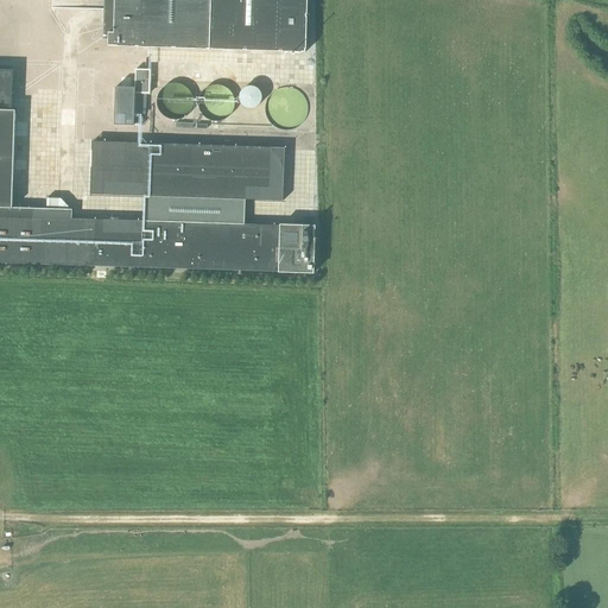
[(115,0),(115,36),(109,36),(109,44),(304,50),(305,0),(115,0)]
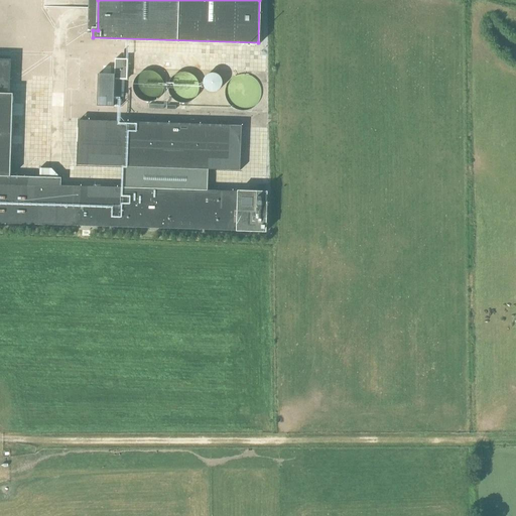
[(11,57),(0,56),(0,221),(268,230),(268,189),(240,188),(239,190),(238,189),(209,189),(210,168),(241,168),(242,125),(80,120),(79,162),(124,165),(122,186),(61,184),(61,177),(11,174),(13,92),(10,93),(11,57)]
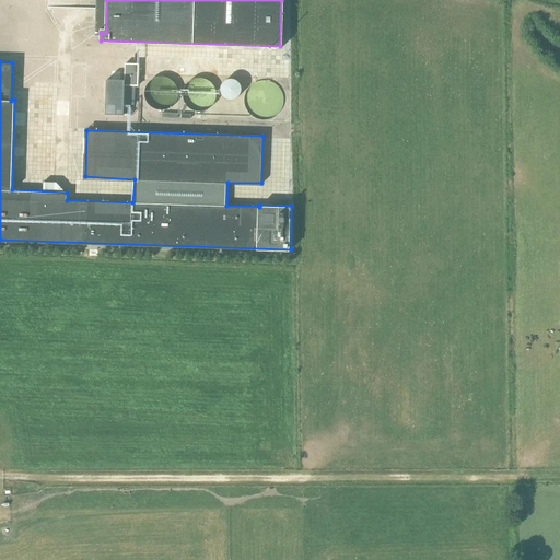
[(125,65),(125,85),(139,86),(139,65),(125,65)]
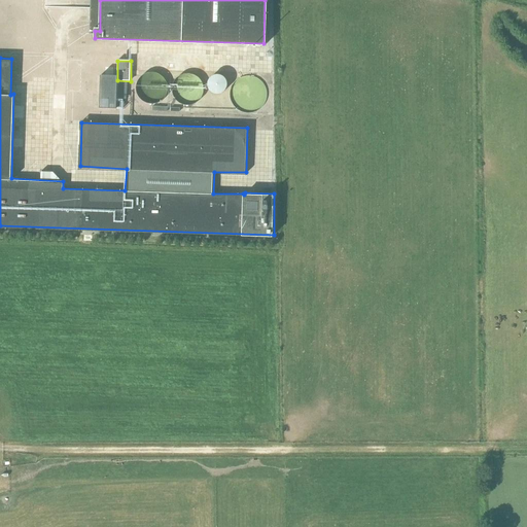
[(137,88),(137,89),(137,91),(137,92),(137,93),(138,95),(138,96),(139,97),(139,98),(140,99),(141,100),(142,101),(143,102),(144,102),(146,103),(147,103),(148,104),(150,104),(151,104),(152,104),(154,104),(155,104),(156,104),(157,103),(160,103),(161,102),(162,101),(163,100),(164,99),(165,98),(166,97),(166,96),(167,95),(167,94),(168,92),(168,91),(168,90),(168,89),(168,86),(168,85),(167,84),(167,82),(167,81),(166,80),(165,79),(164,78),(163,77),(162,76),(161,75),(160,74),(159,74),(157,73),(155,73),(154,73),(153,73),(151,73),(150,73),(149,73),(147,73),(146,74),(145,74),(144,75),(143,76),(142,76),(141,77),(140,78),(139,79),(138,81),(138,82),(137,83),(137,84),(137,86),(137,88)]
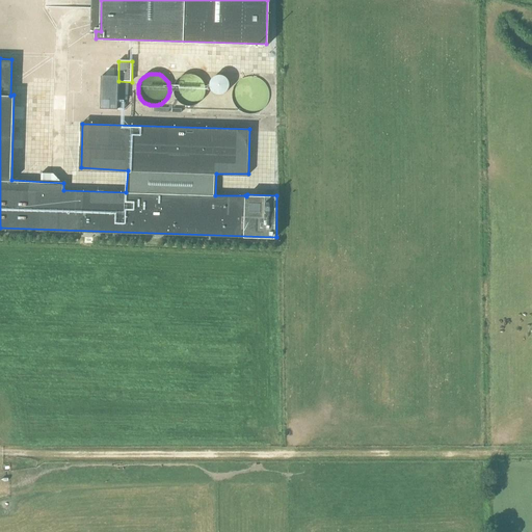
[(175,88),(175,90),(175,91),(175,92),(175,95),(176,96),(176,97),(177,98),(177,99),(178,101),(179,102),(180,102),(181,103),(182,104),(183,105),(184,105),(186,106),(187,106),(188,106),(190,106),(191,106),(192,106),(194,106),(195,106),(196,105),(197,104),(200,104),(201,103),(202,102),(203,101),(203,100),(204,99),(205,98),(205,97),(206,95),(206,94),(206,92),(206,90),(206,89),(206,88),(206,86),(206,85),(205,84),(204,83),(204,81),(203,80),(202,79),(201,78),(200,78),(198,77),(197,76),(196,76),(194,75),(193,75),(192,75),(190,75),(189,75),(188,75),(186,75),(185,76),(184,76),(183,77),(182,77),(181,78),(180,79),(179,80),(178,81),(177,82),(176,83),(176,84),(175,86),(175,87),(175,88)]
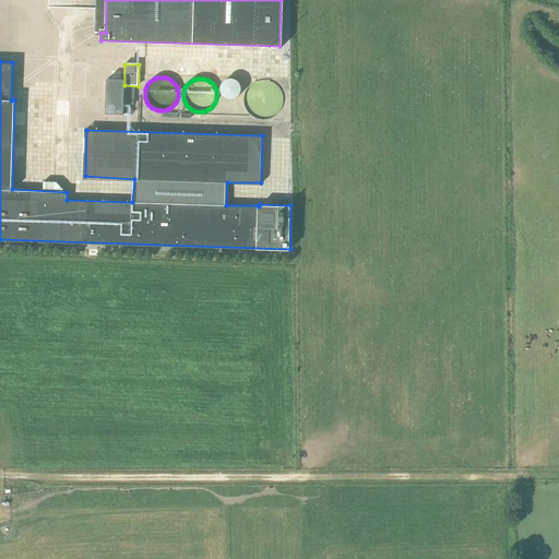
[(221,90),(221,91),(221,92),(221,93),(221,94),(222,95),(222,96),(223,97),(224,97),(224,98),(225,98),(226,99),(227,100),(228,100),(229,100),(230,100),(232,100),(233,100),(234,100),(235,100),(236,99),(237,98),(238,98),(238,97),(239,97),(239,96),(240,95),(241,94),(241,93),(241,92),(241,91),(241,90),(241,88),(241,87),(241,86),(240,85),(239,84),(239,83),(238,83),(238,82),(237,81),(236,81),(235,80),(234,80),(233,80),(232,80),(230,80),(229,80),(228,80),(227,80),(226,81),(225,81),(224,82),(224,83),(223,83),(222,84),(222,85),(221,86),(221,87),(221,88),(221,90)]
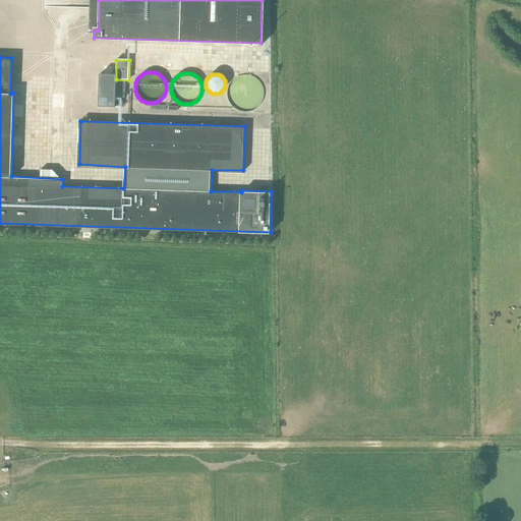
[(227,92),(227,94),(227,96),(228,97),(228,99),(228,100),(229,102),(230,103),(231,104),(232,106),(233,107),(234,108),(235,109),(236,110),(238,111),(239,111),(241,112),(242,112),(244,112),(246,112),(247,112),(249,112),(250,112),(252,111),(253,110),(255,110),(256,109),(257,108),(259,107),(261,106),(262,104),(262,103),(263,102),(264,100),(264,99),(265,97),(265,95),(265,94),(265,92),(265,91),(264,89),(264,88),(263,85),(262,84),(261,82),(259,81),(258,80),(257,79),(256,78),(255,77),(253,76),(252,76),(250,75),(249,75),(247,75),(245,75),(244,75),(242,75),(241,75),(239,76),(238,76),(236,77),(235,78),(234,79),(233,80),(232,81),(231,82),(230,84),(229,85),(228,88),(228,89),(228,91),(227,92)]
